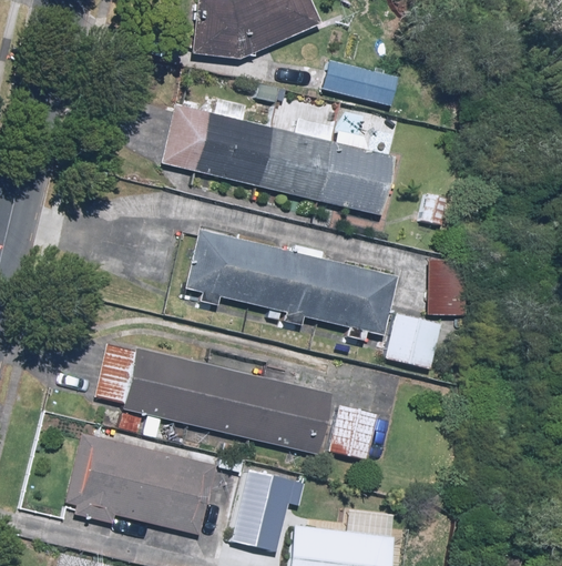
[(322,27),(308,0),(197,0),(197,60),(244,60),(322,27)]
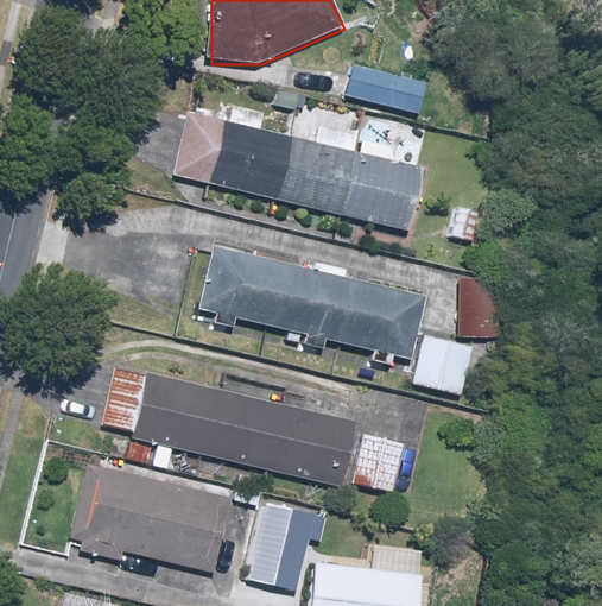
[(426,81),(353,63),(344,96),(418,114),(426,81)]
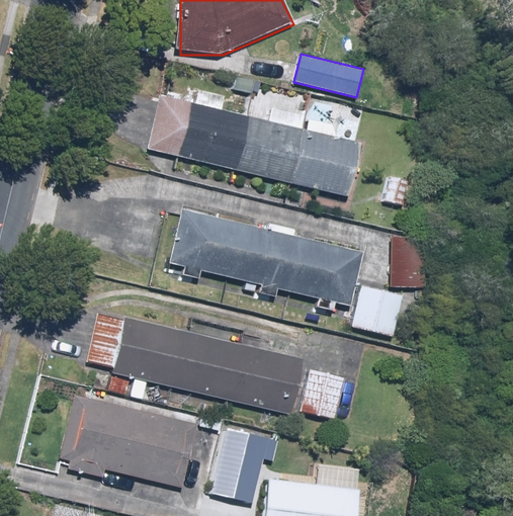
[(345,196),(358,142),(333,136),(336,124),(309,118),(307,130),(302,129),(305,114),(268,105),(265,119),(222,109),(225,97),(191,90),(188,101),(160,95),(147,150),(345,196)]
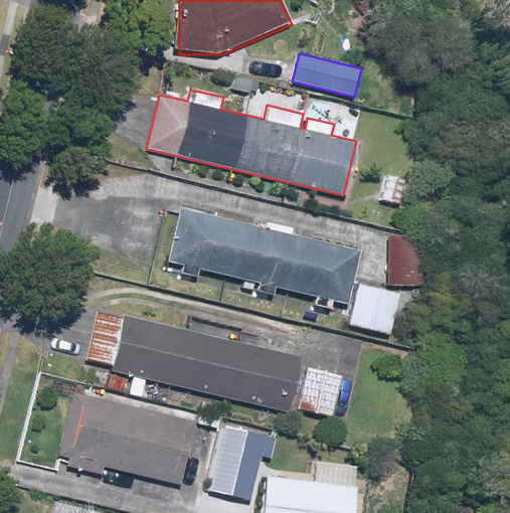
[(404,177),(385,175),(382,201),(400,203),(404,177)]
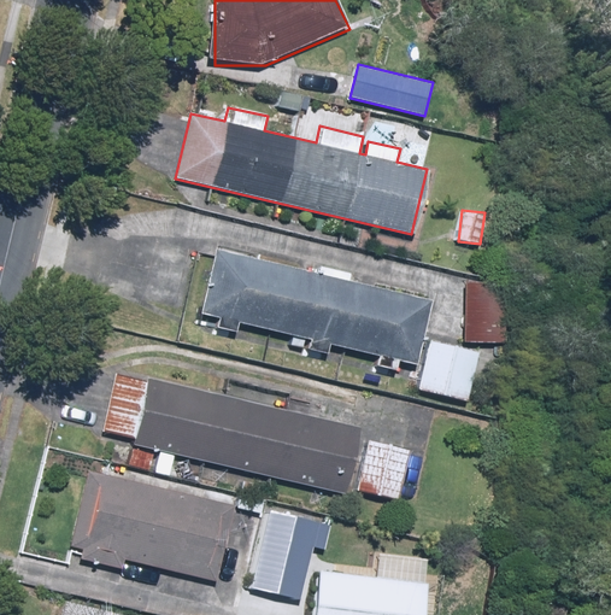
[(415,364),(430,300),(348,281),(351,271),(321,264),(318,274),(215,249),(199,312),(221,317),(218,327),(239,332),(240,322),(294,335),(292,346),(328,355),(330,344),(377,356),(375,367),(397,372),(399,361),(415,364)]
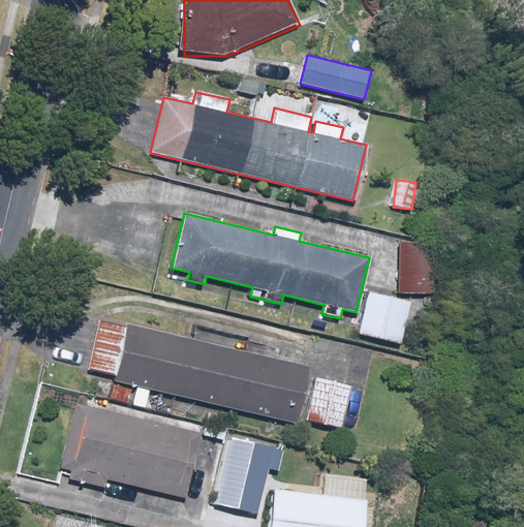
[(432,242),(399,241),(398,292),(431,292),(432,242)]
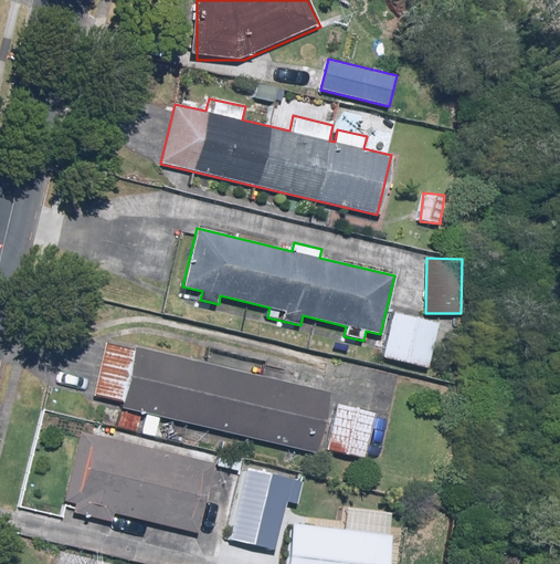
[(440,320),(393,311),(384,357),(431,366),(440,320)]
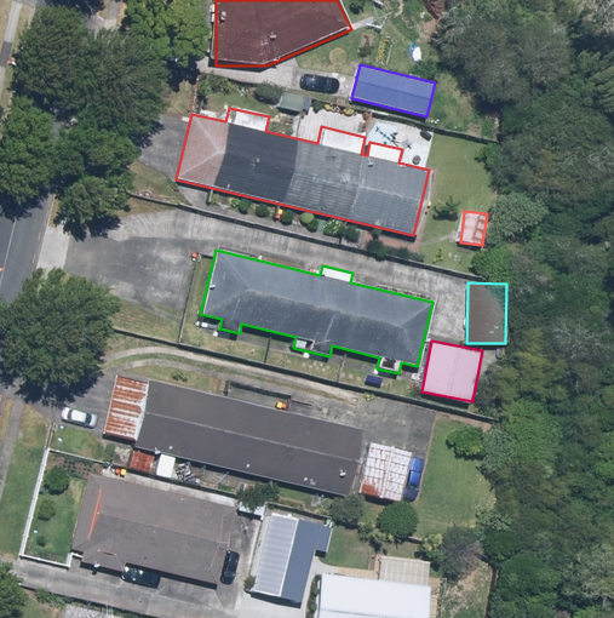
[(158,452),(151,474),(172,479),(177,457),(346,497),(362,430),(116,372),(102,431),(135,439),(133,446),(158,452)]
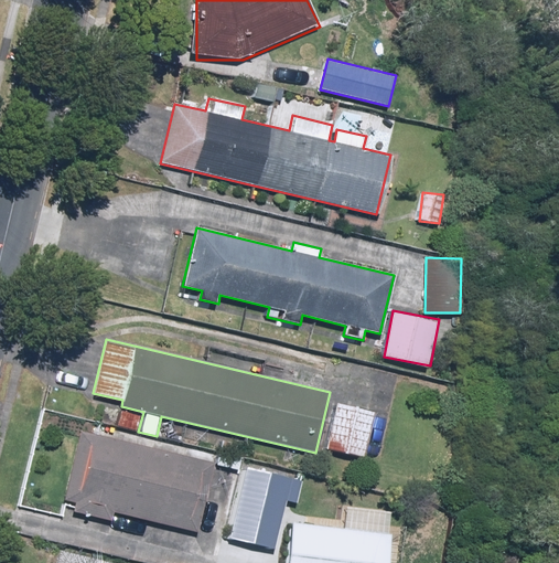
[(378,410),(335,400),(323,448),(367,458),(378,410)]
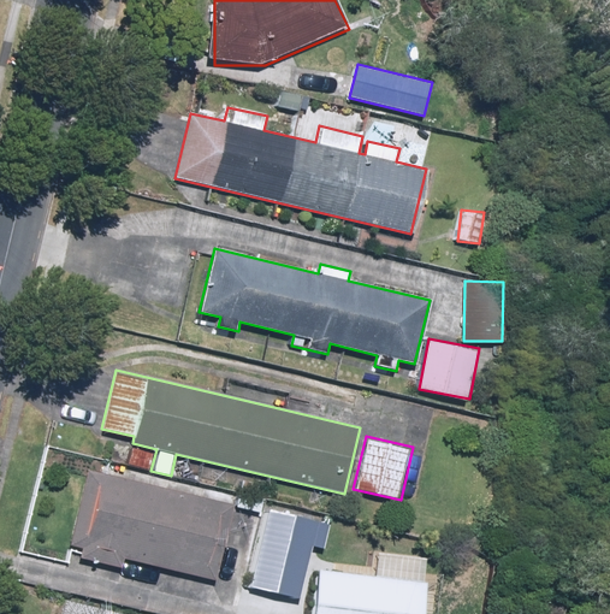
[(236,502),(89,467),(71,544),(217,579),(236,502)]
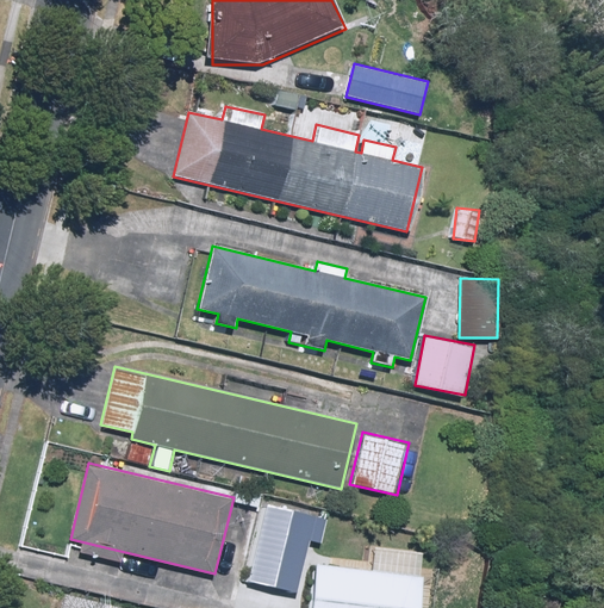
[(248,581),(299,590),(315,515),(263,504),(248,581)]
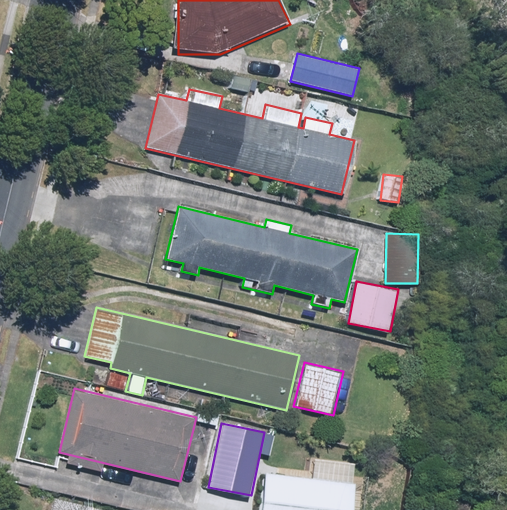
[(349,509),(353,482),(266,470),(260,509),(349,509)]
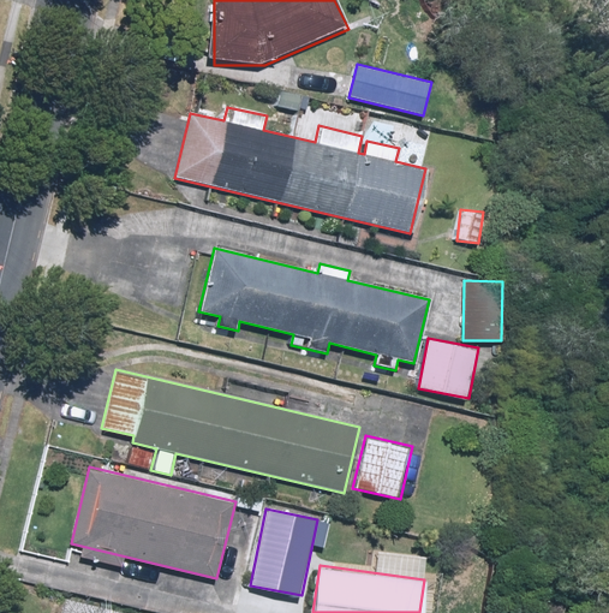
[(126,612),(65,597),(60,612),(126,612)]
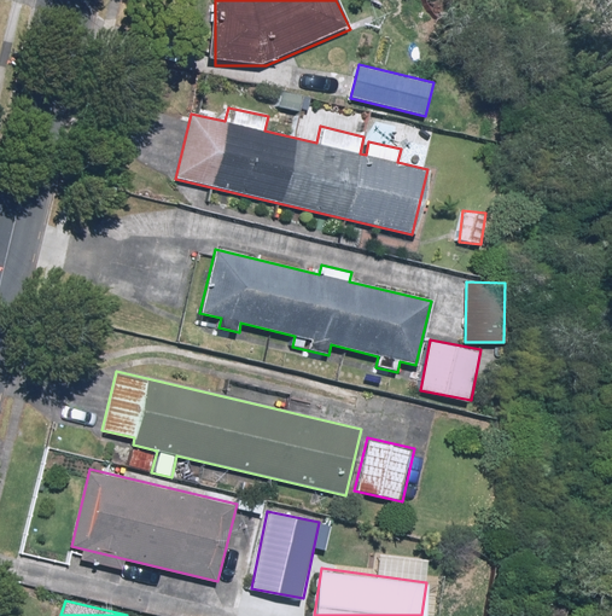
All buildings are outlined.
